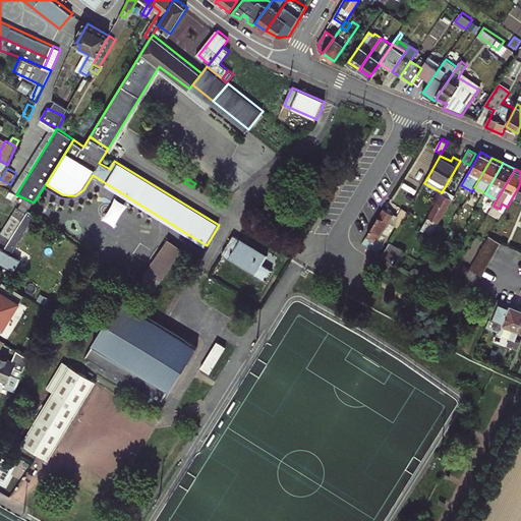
[(421,229),(432,236),(453,199),(442,193),(421,229)]
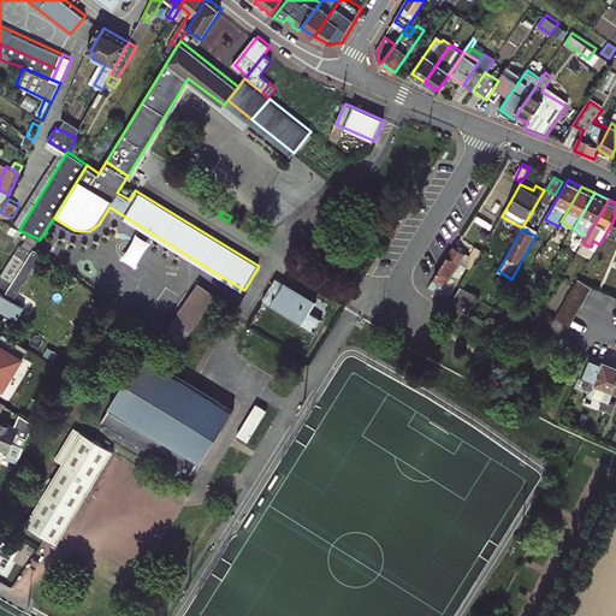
[(137,265),(152,241),(138,232),(123,256),(137,265)]
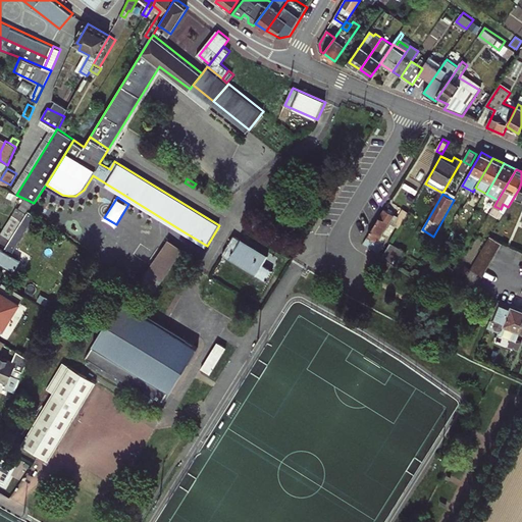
[(18,208),(13,215),(22,220),(28,213),(18,208)]
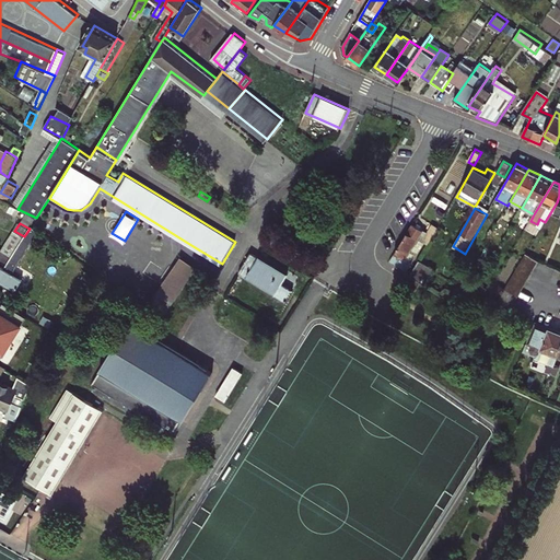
[(412,224),(391,260),(408,270),(424,242),(429,244),(438,229),(431,224),(427,233),(412,224)]
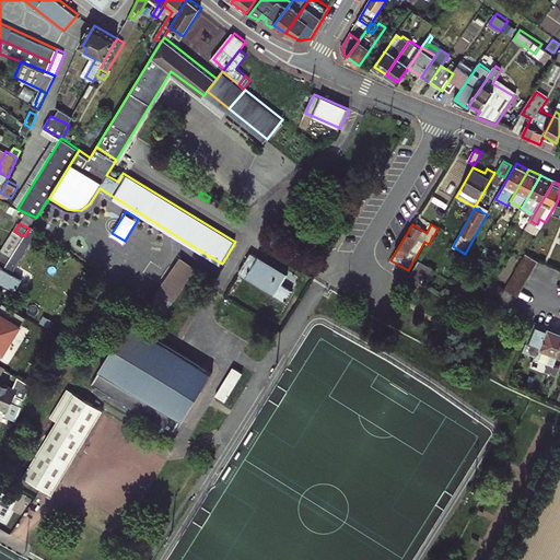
[(0,280),(16,290),(23,279),(13,273),(39,231),(32,225),(30,229),(24,236),(12,257),(8,263),(4,269),(0,266),(0,280)]
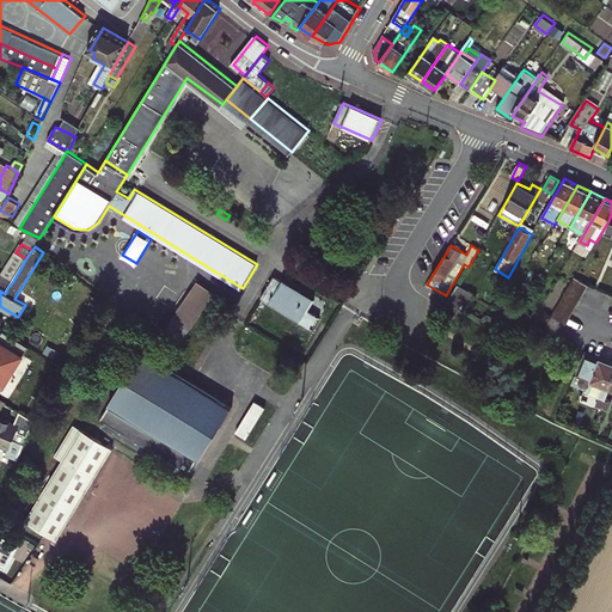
[(2,274),(13,281),(26,258),(16,252),(2,274)]
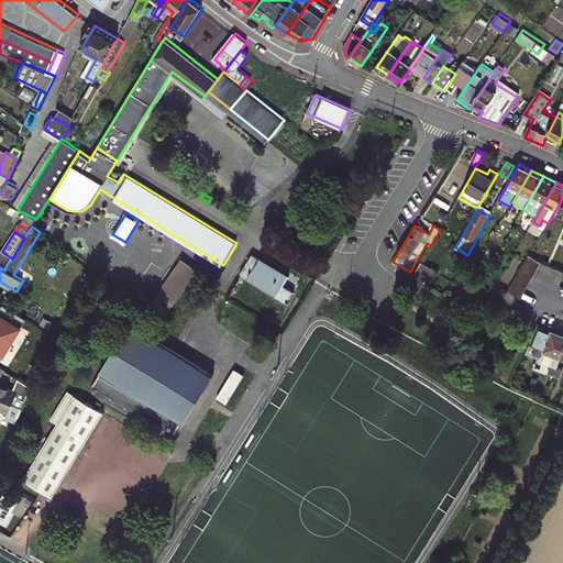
[(0,260),(8,264),(12,258),(2,252),(0,255),(0,260)]
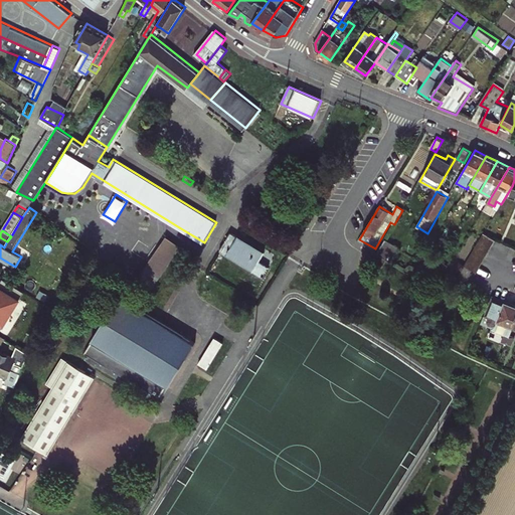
[(265,252),(231,232),(220,250),(263,277),(269,267),(259,261),(265,252)]
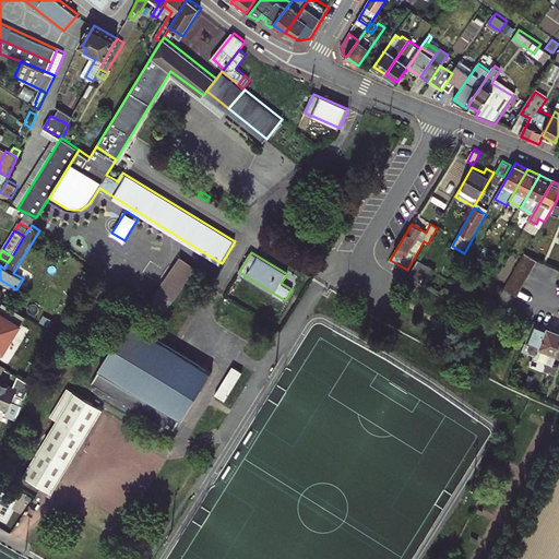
[(534,268),(538,260),(525,252),(521,260),(534,268)]
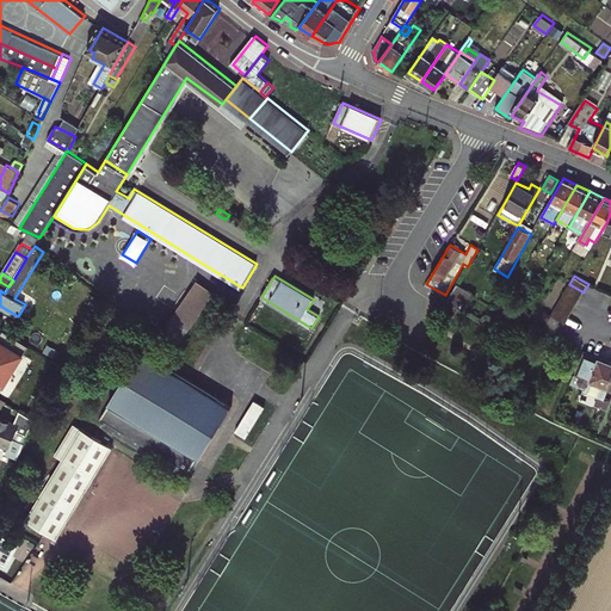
[(201,315),(215,295),(203,287),(197,283),(161,335),(178,347),(201,315)]
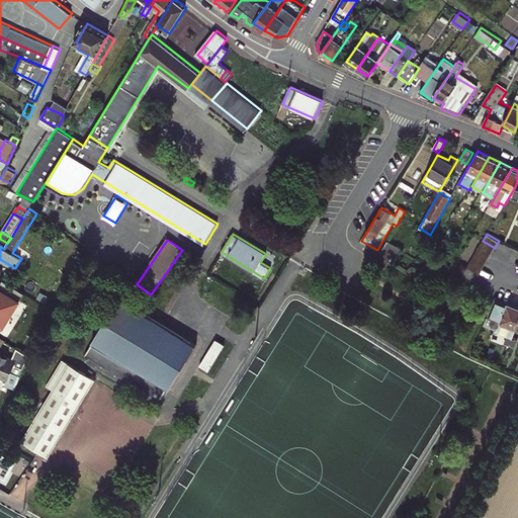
[(379,255),(394,263),(401,248),(387,241),(379,255)]
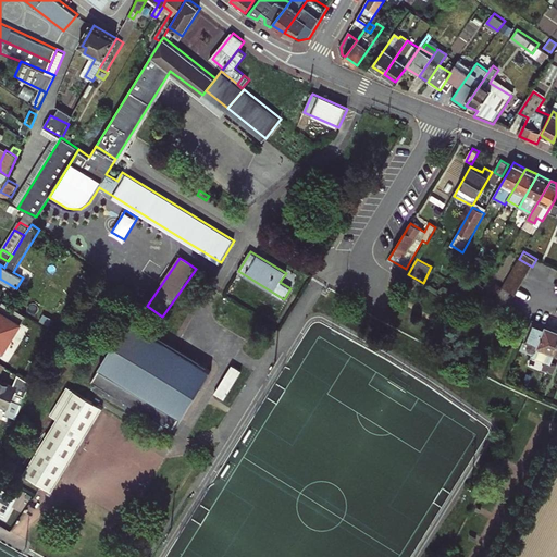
[(515,267),(528,273),(532,267),(519,259),(515,267)]
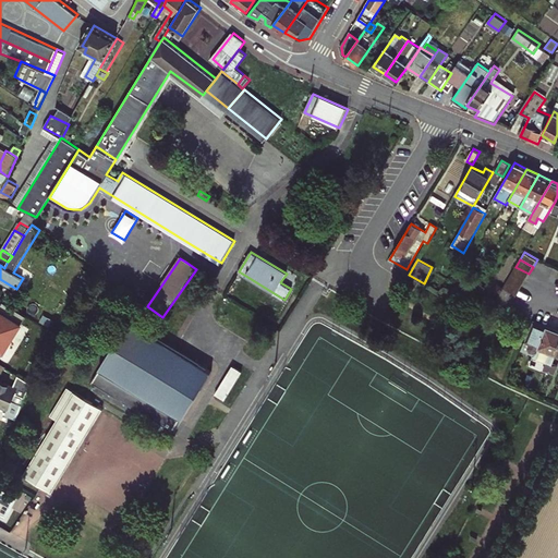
[(524,281),(529,274),(516,267),(511,274),(524,281)]
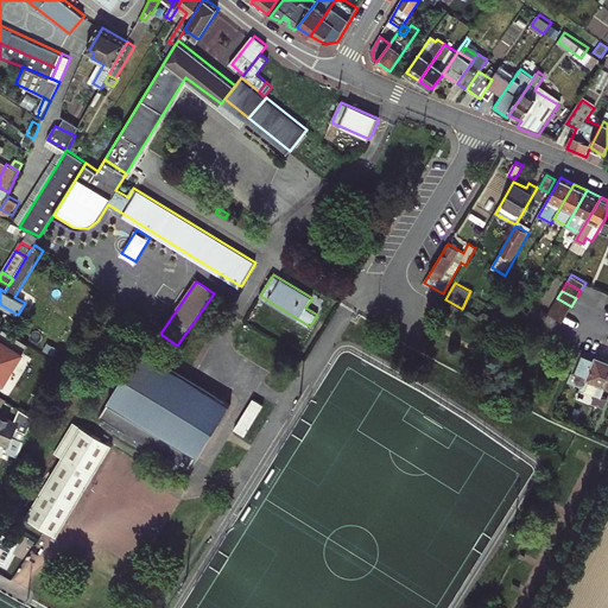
[(315,295),(308,306),(320,312),(325,301),(315,295)]
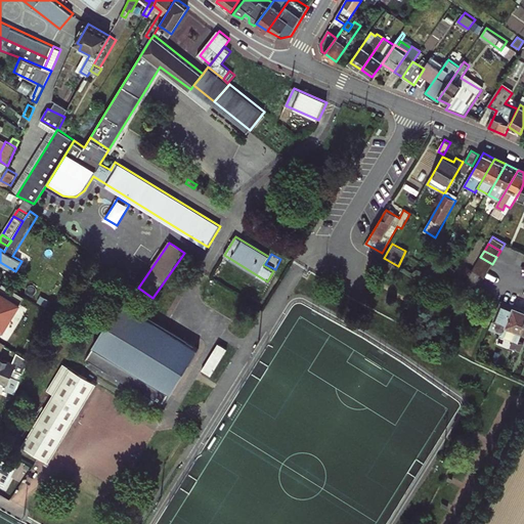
[(477,264),(488,270),(492,264),(480,257),(477,264)]
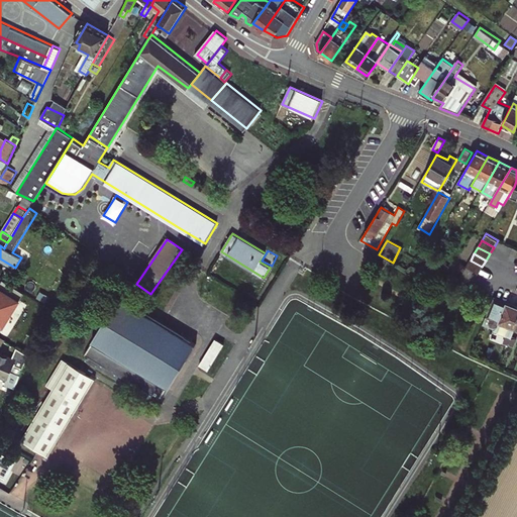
[(479,274),(482,267),(471,261),(467,267),(479,274)]
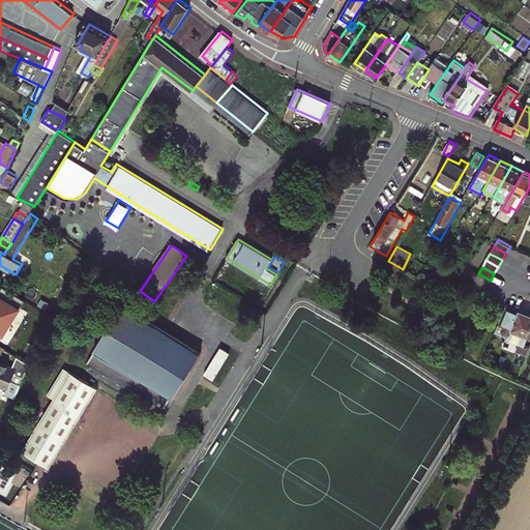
[(420,274),(430,277),(432,273),(423,268),(420,274)]
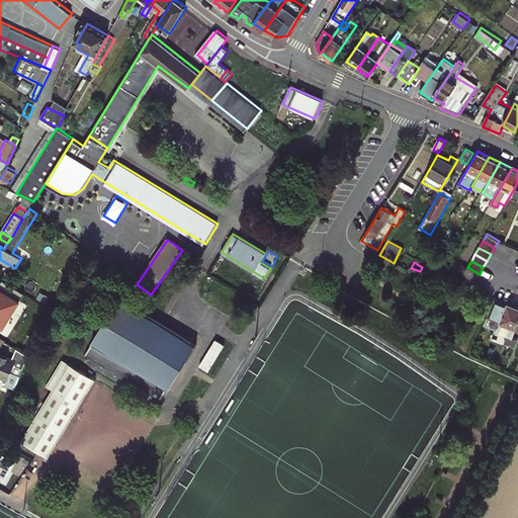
[(476,280),(480,274),(467,267),(463,274),(476,280)]
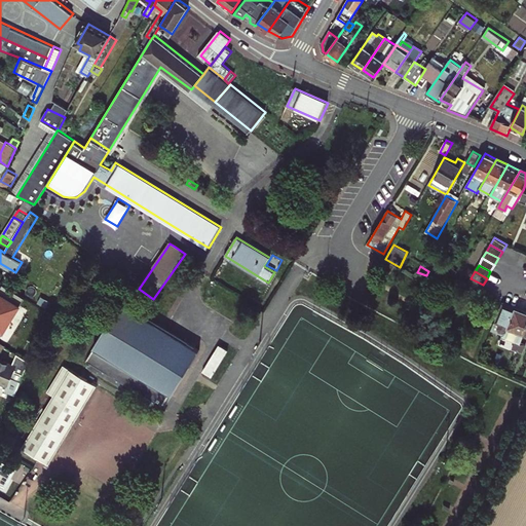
[(466,285),(479,292),(483,285),(471,278),(466,285)]
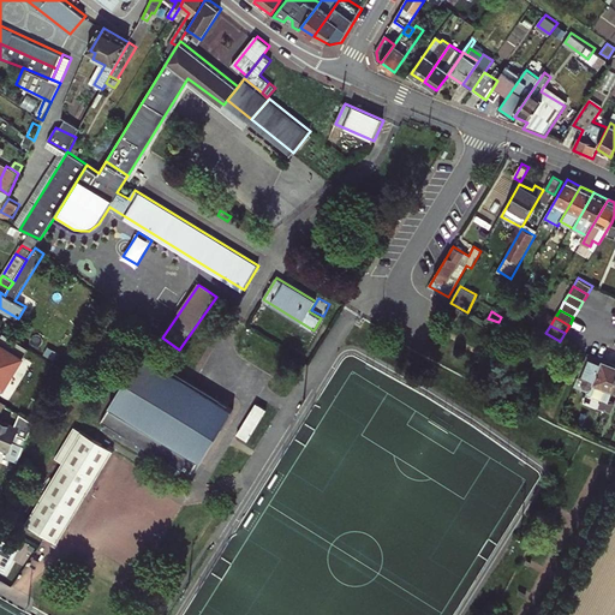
[(0,340),(0,384),(6,388),(30,348),(5,333),(0,340)]
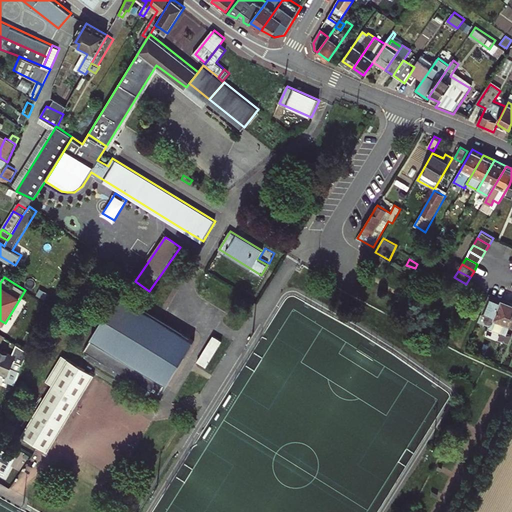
[(85,351),(151,391),(159,379),(167,385),(195,340),(185,334),(118,294),(92,338),(92,339),(85,351)]
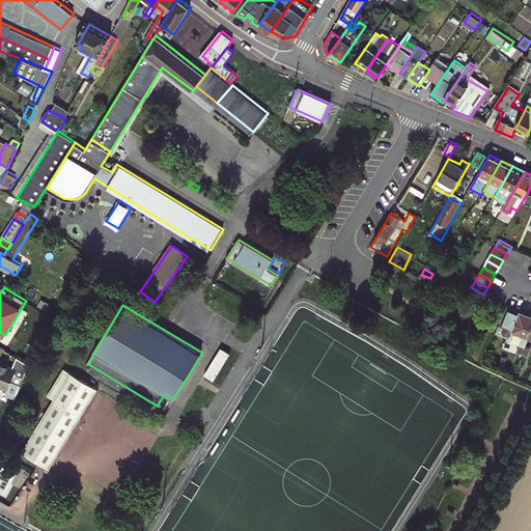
[(526,345),(529,336),(530,331),(530,314),(522,311),(521,311),(508,306),(507,307),(500,325),(504,327),(503,331),(504,336),(508,337),(511,336),(513,330),(525,335),(518,352),(523,353),(526,345)]
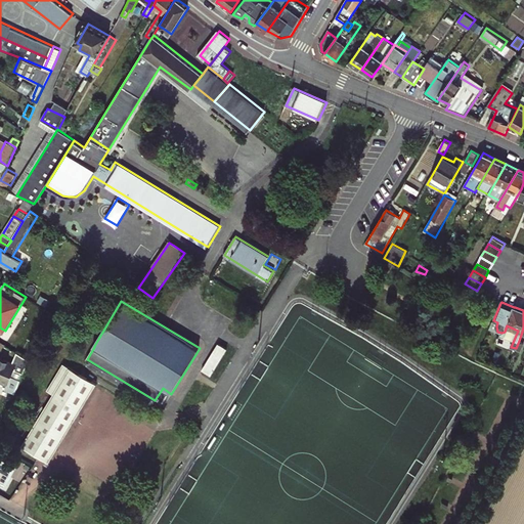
[(489,328),(497,332),(496,326),(497,322),(493,320),(489,328)]
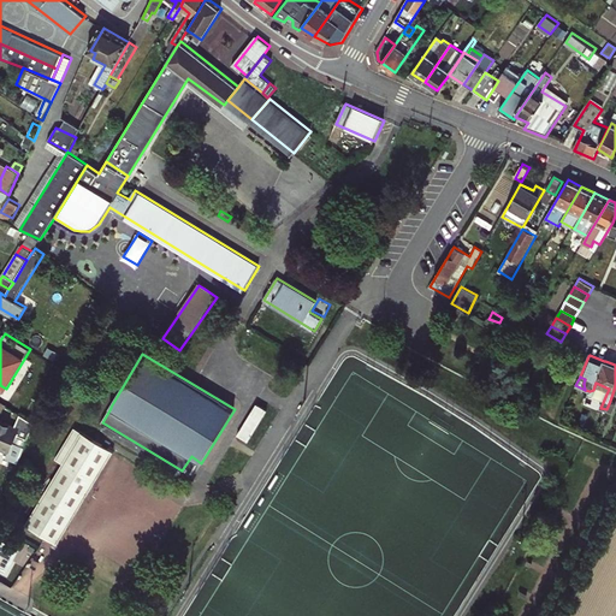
[(258,402),(238,434),(249,440),(268,409),(258,402)]
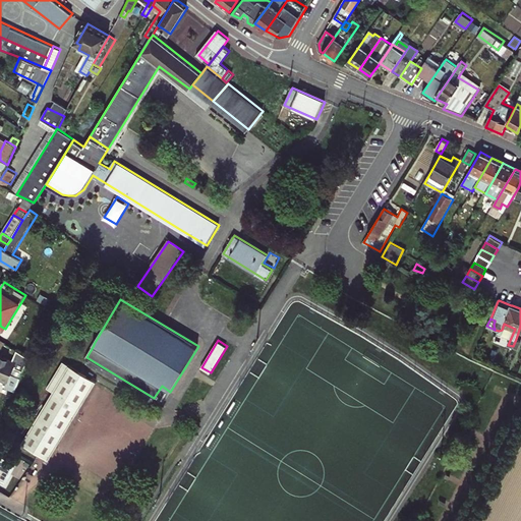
[(23,348),(20,354),(29,358),(32,351),(23,348)]
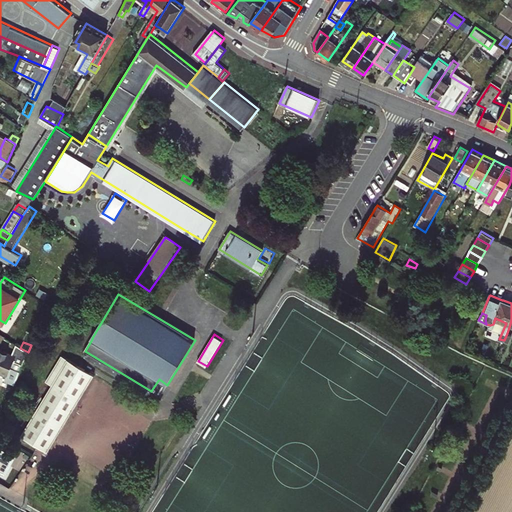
[(14,363),(24,367),(29,353),(28,352),(20,348),(17,346),(14,356),(0,350),(0,373),(9,377),(14,363)]
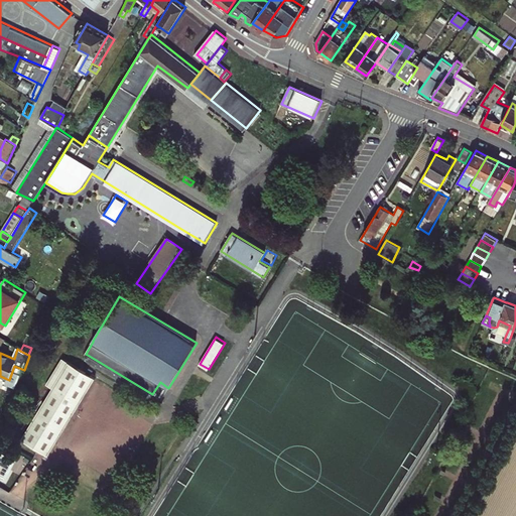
[(48,457),(96,379),(62,359),(47,385),(53,389),(22,440),(48,457)]
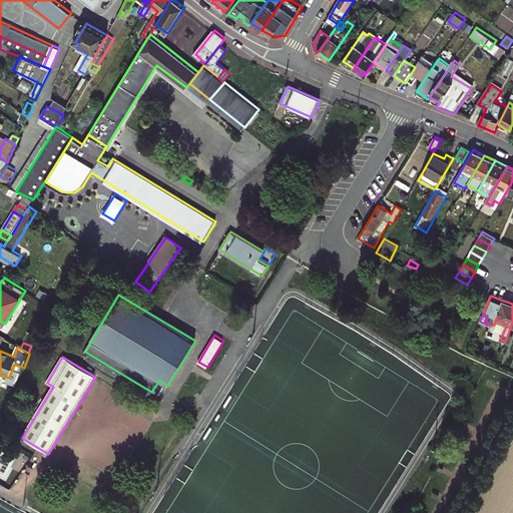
[(0,470),(8,474),(15,453),(0,448),(0,470)]
